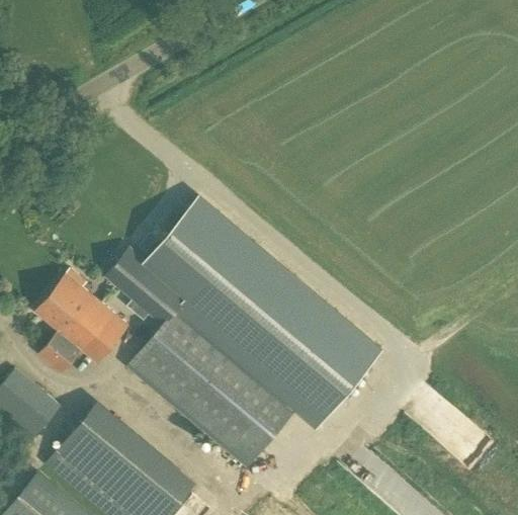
[(198,194),(144,258),(128,246),(103,277),(132,301),(126,307),(137,315),(144,321),(149,315),(166,329),(135,366),(251,463),(293,413),(315,430),(383,348),(198,194)]
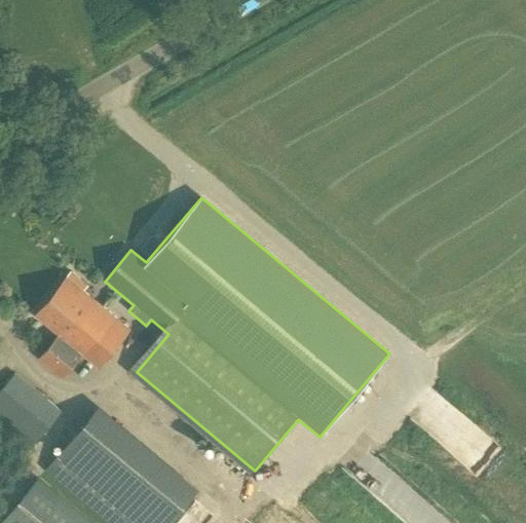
[(84,292),(88,287),(72,272),(35,316),(59,336),(38,361),(62,380),(82,356),(99,369),(132,330),(84,292)]
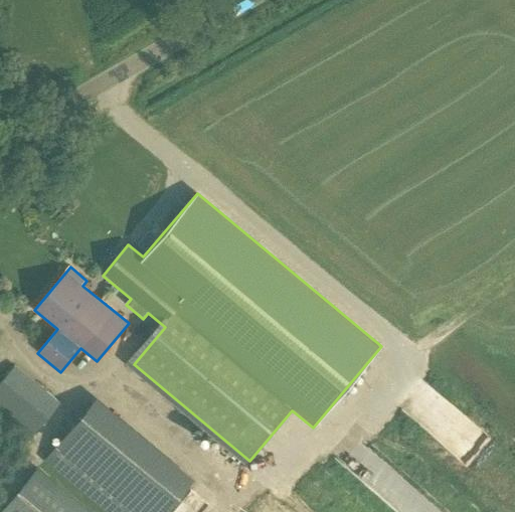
[(16,367),(0,385),(0,412),(31,439),(60,404),(16,367)]
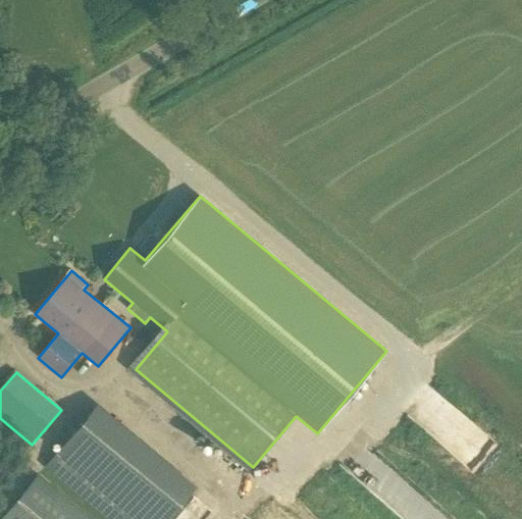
[(46,468),(105,518),(170,518),(195,489),(95,407),(46,468)]
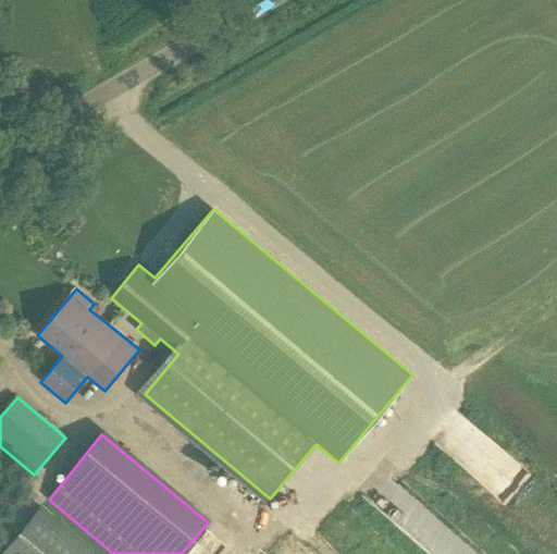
[(94,553),(42,509),(5,553),(94,553)]
